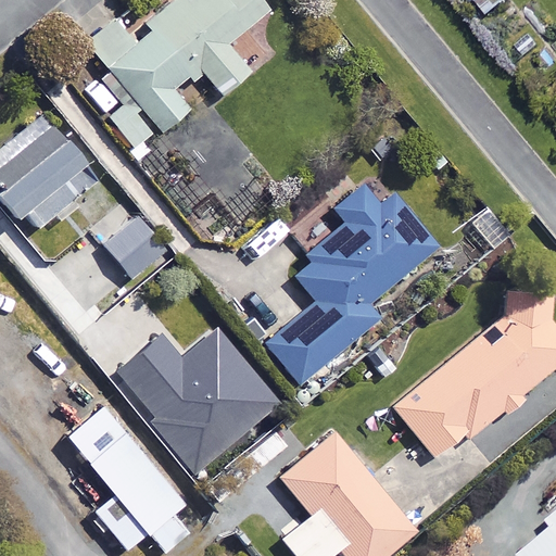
[(168,0),(142,21),(147,26),(130,39),(115,19),(88,38),(159,131),(189,109),(175,91),(202,72),(219,95),(249,73),(225,42),(268,10),(260,0),(168,0)]
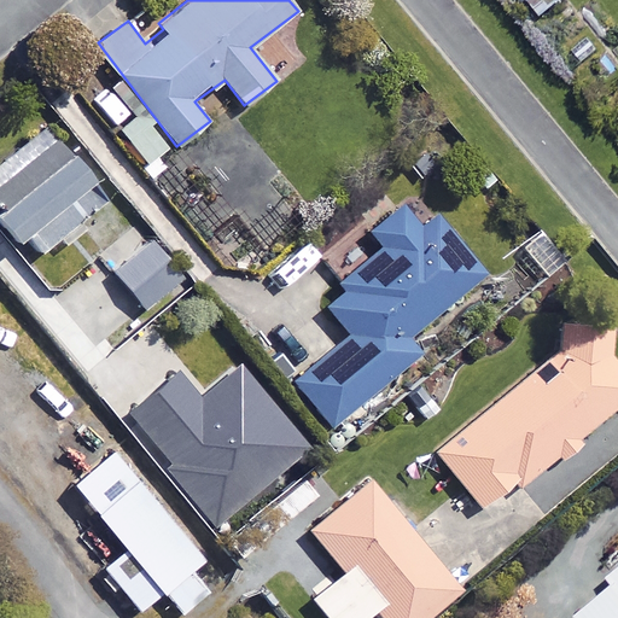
[(530,0),(541,13),(557,0),(530,0)]
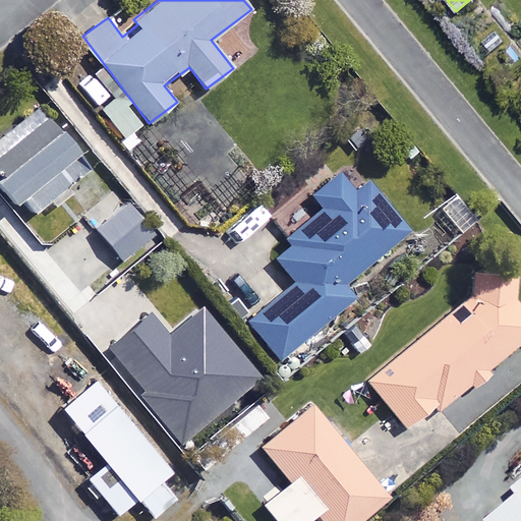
[(94,166),(52,114),(0,157),(0,165),(6,173),(0,178),(0,186),(14,205),(22,198),(35,215),(94,166)]
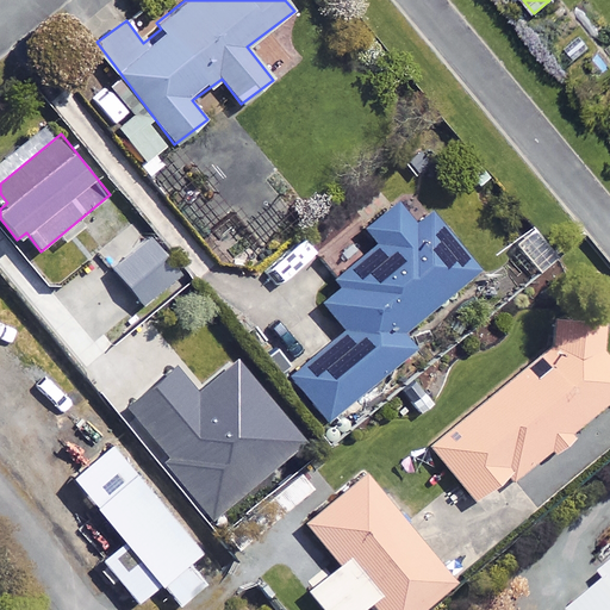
[(365,229),(375,242),(329,280),(336,287),(321,300),(344,330),(290,375),(327,421),(415,348),(402,332),(474,273),(409,193),(365,229)]
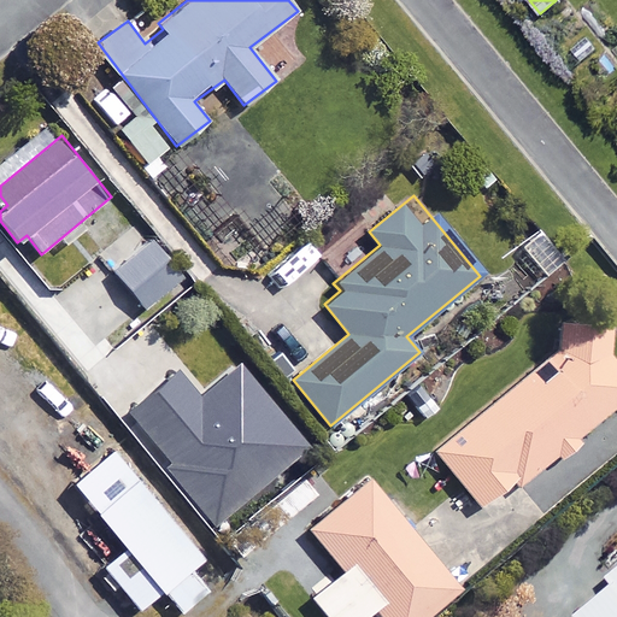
[(115,266),(148,306),(188,275),(154,234),(115,266)]
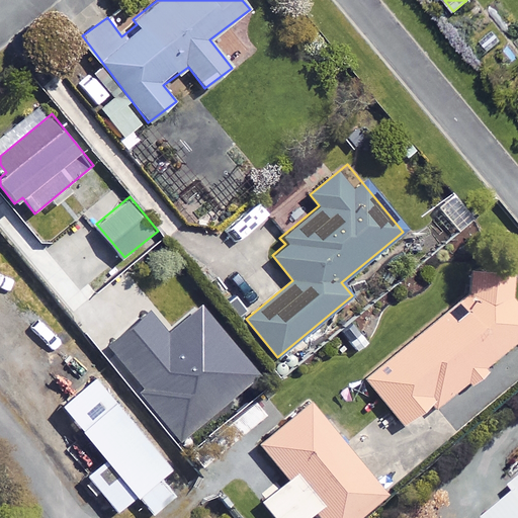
[(431,403),(435,407),(465,381),(469,387),(489,371),(485,366),(517,338),(517,307),(480,260),(445,286),(463,309),(450,320),(444,313),(364,378),(403,426),(431,403)]
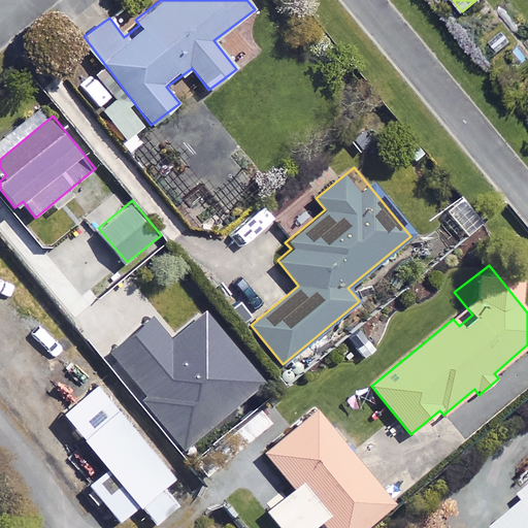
[(271,385),(209,310),(173,341),(154,319),(111,355),(146,396),(142,400),(188,455),(271,385)]
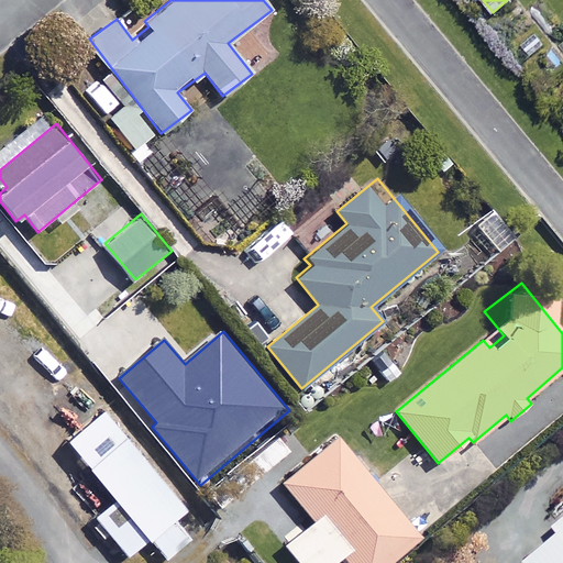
[(186,508),(105,409),(66,440),(114,500),(86,522),(99,539),(107,533),(125,556),(148,538),(165,558),(189,539),(173,519),(186,508)]
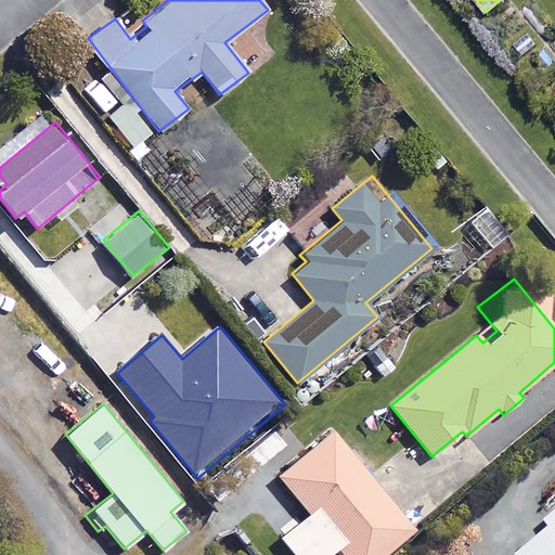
[(382,554),(413,529),(332,431),(279,477),(309,513),(280,538),(294,554),(325,554),(336,546),(343,554),(382,554)]
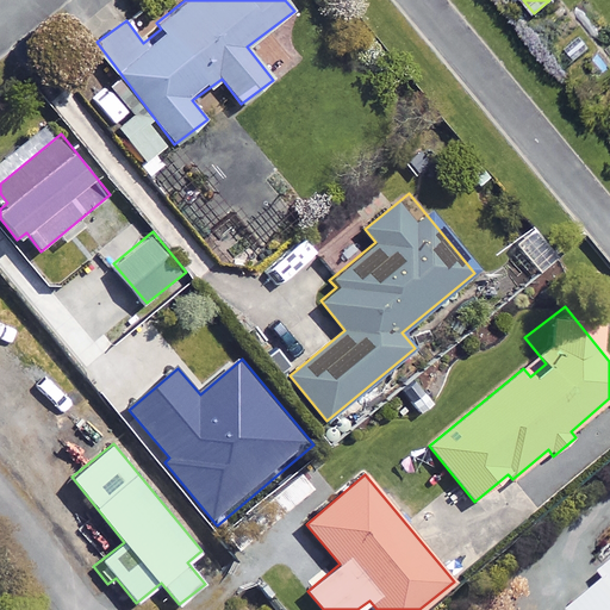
[(609,609),(609,560),(601,568),(607,576),(570,607),(573,609),(609,609)]
